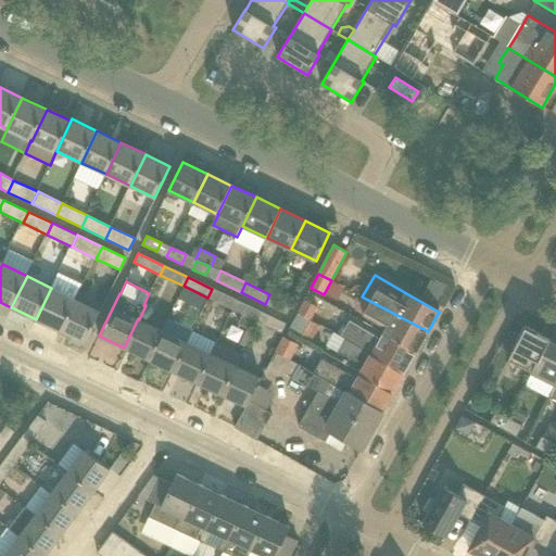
[(36,319),(59,331),(61,331),(76,300),(51,288),(36,319)]
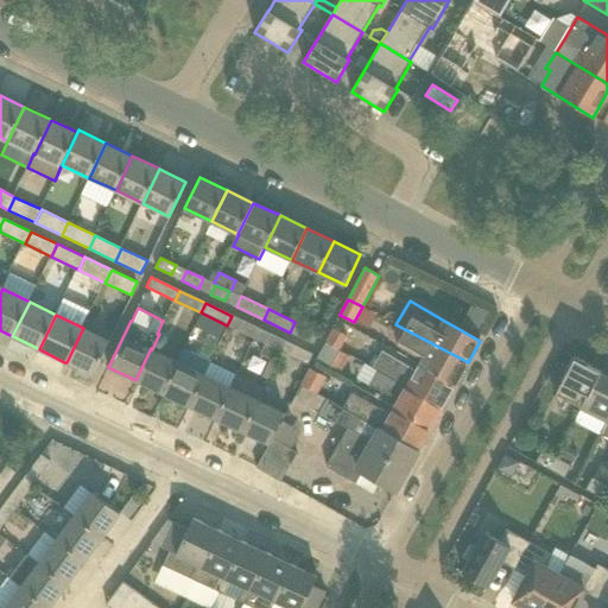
[(466,325),(477,333),(482,321),(470,315),(466,325)]
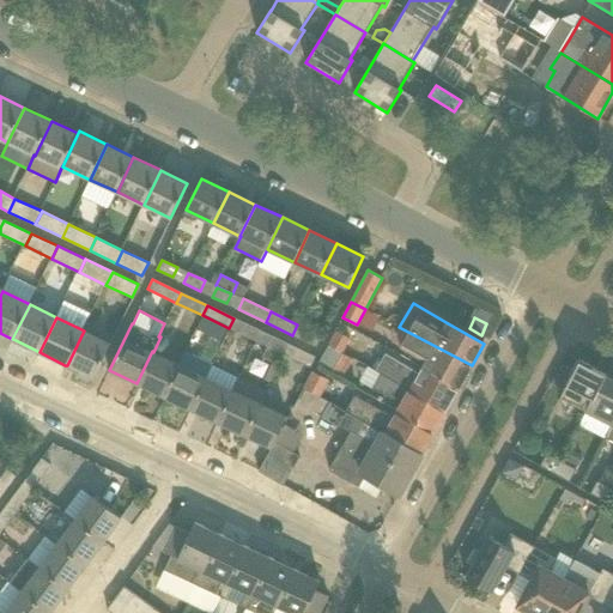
[(256,341),(261,332),(234,319),(229,328),(256,341)]
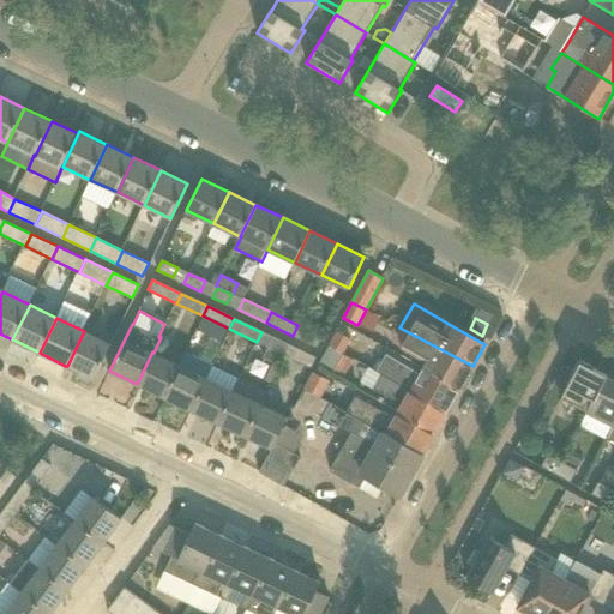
[(321,336),(298,325),(293,336),(317,347),(321,336)]
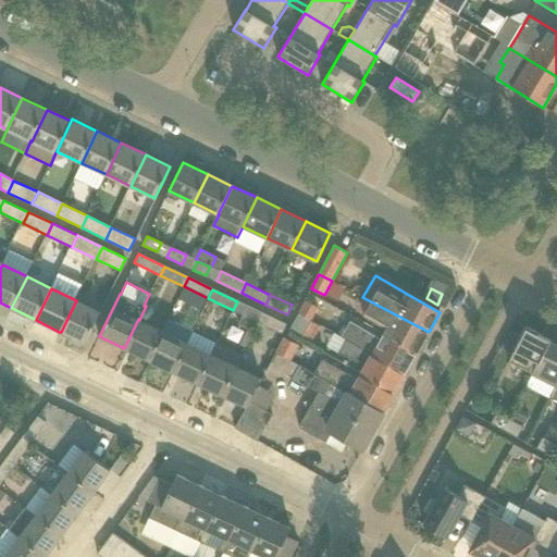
[(356,310),(364,314),(363,317),(386,330),(384,333),(417,353),(418,353),(429,332),(362,297),(356,310)]
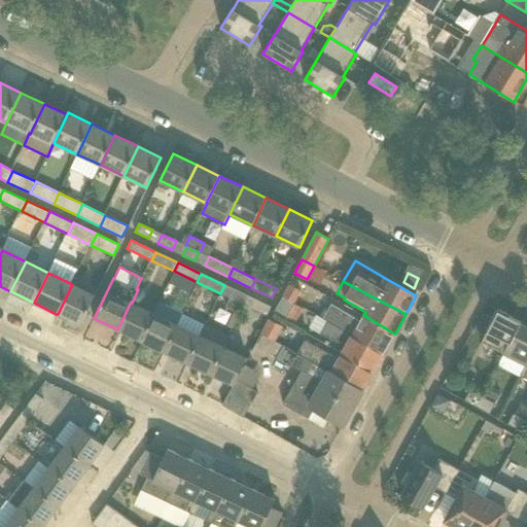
[(58,314),(80,325),(95,294),(72,284),(58,314)]
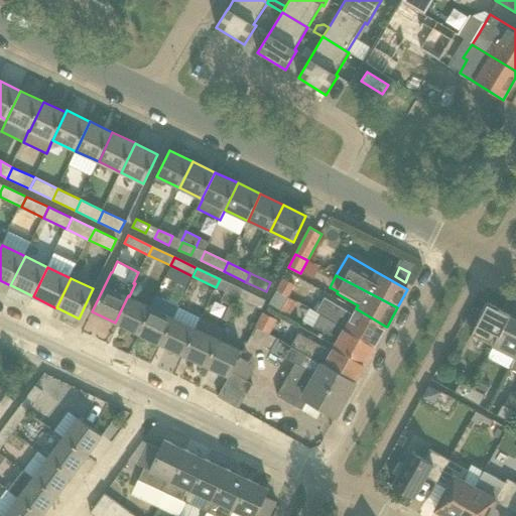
[(277,290),(289,296),(295,285),(283,279),(277,290)]
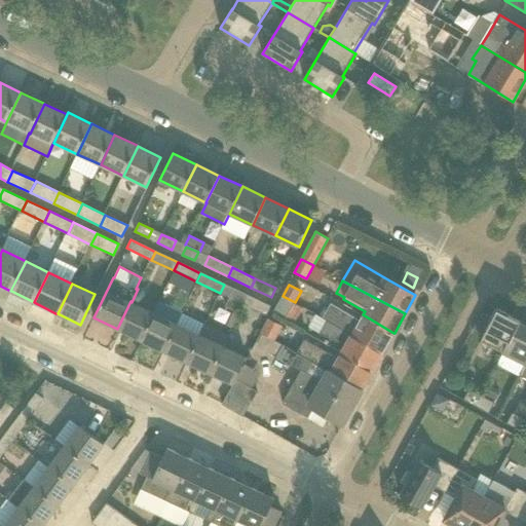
[(233,289),(230,297),(242,303),(247,295),(233,289)]
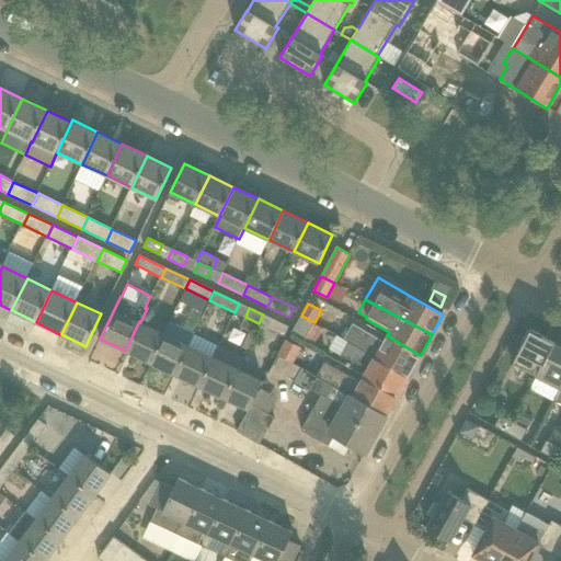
[(308,334),(315,322),(301,316),(295,328),(308,334)]
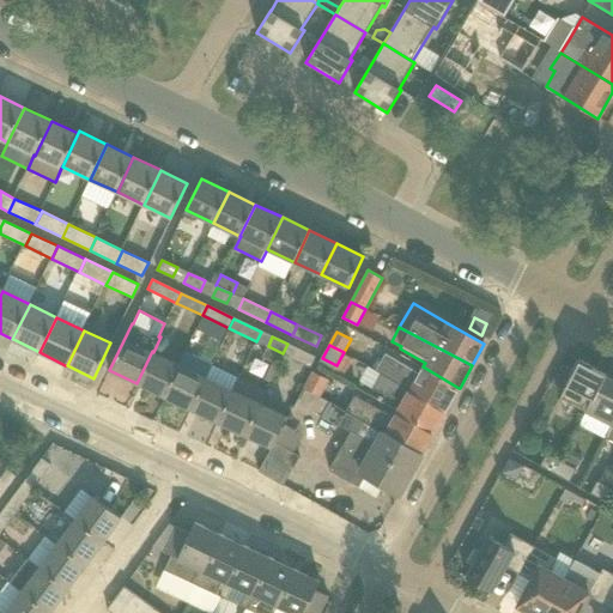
[(284,354),(283,353),(268,346),(262,357),(279,365),(284,354)]
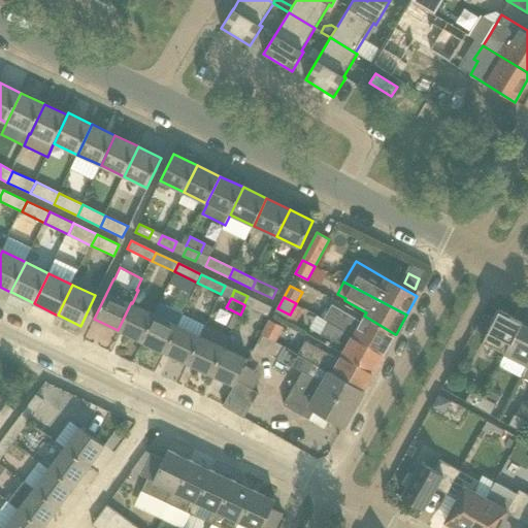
[(257,301),(253,309),(267,316),(271,307),(257,301)]
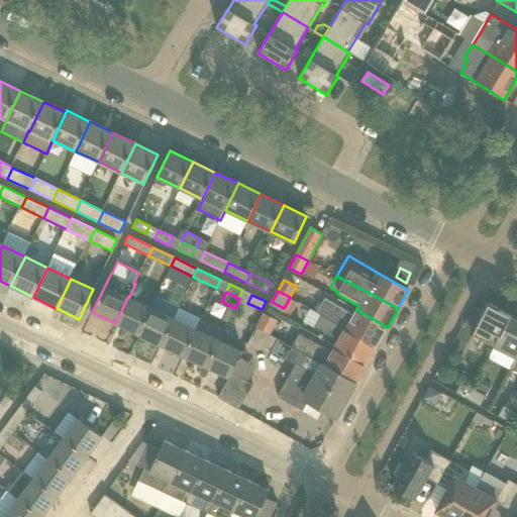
[(115,323),(138,334),(150,307),(129,297),(128,296),(115,323)]
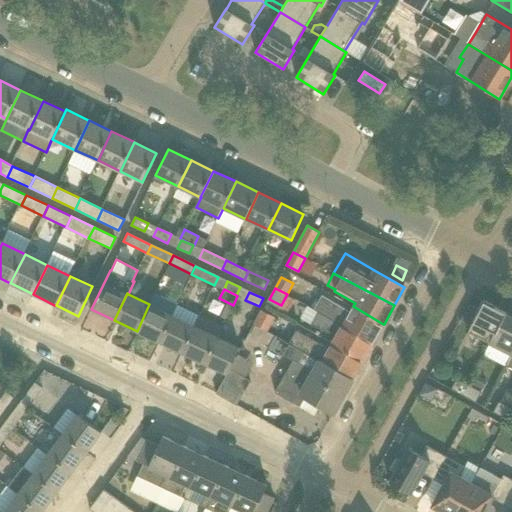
[(151,305),(149,304),(137,331),(159,342),(172,315),(173,316),(178,305),(178,304),(156,293),(151,305)]
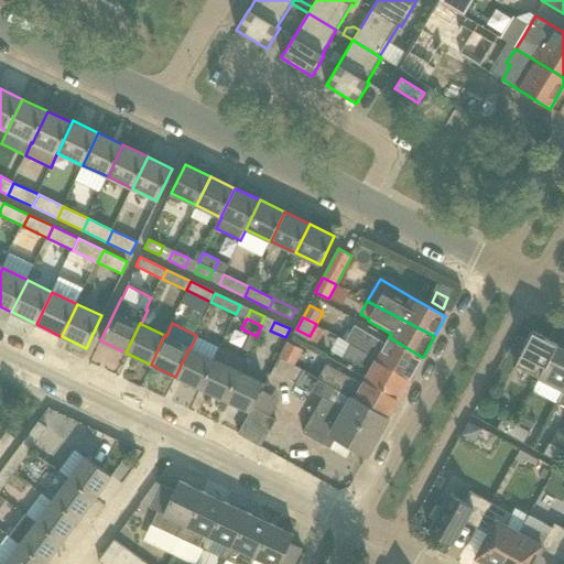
[(389,337),(386,344),(355,326),(346,340),(351,344),(350,344),(410,378),(422,357),(389,337)]
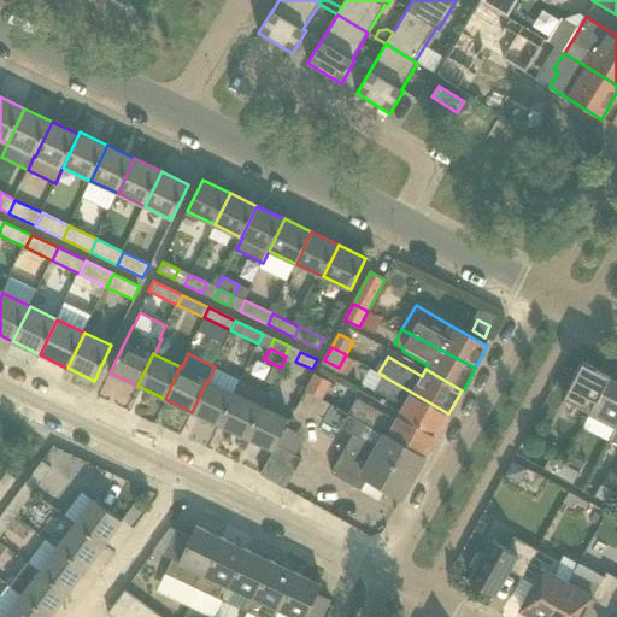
[(564,401),(565,400),(591,413),(609,378),(598,372),(599,370),(583,362),(563,400),(564,401)]
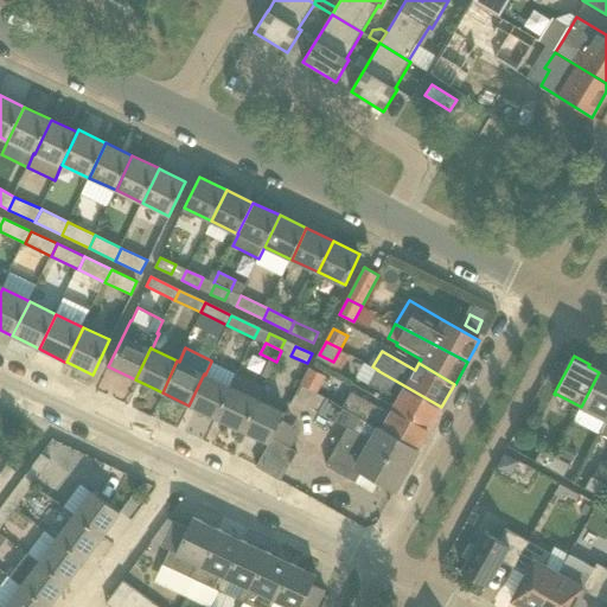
[(211,362),(205,375),(204,374),(189,406),(215,417),(230,385),(231,387),(237,374),(211,362)]
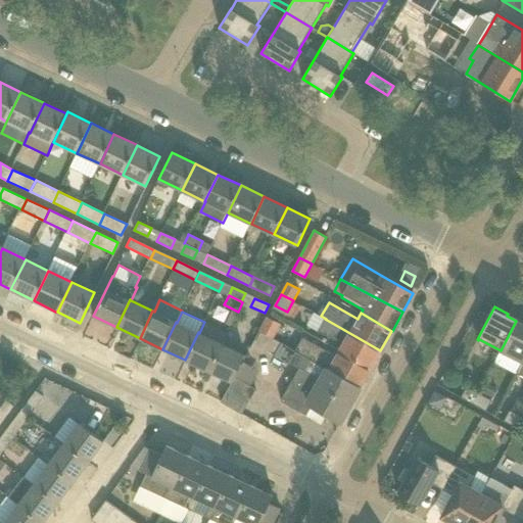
[(274,339),(281,324),(267,317),(259,331),(274,339)]
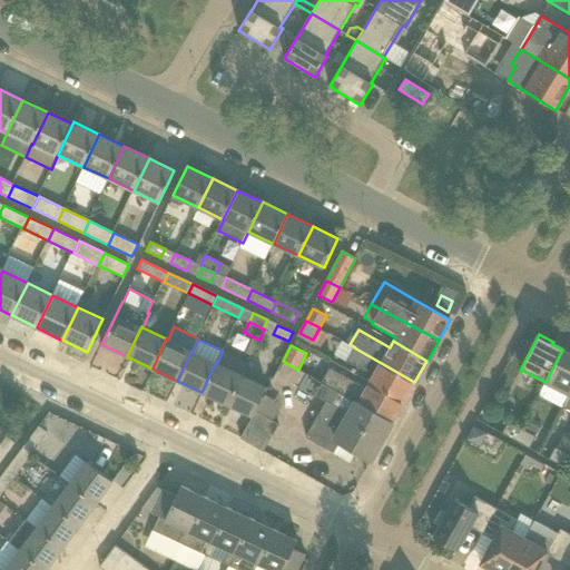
[(347,360),(354,364),(359,366),(357,369),(371,377),(370,381),(404,402),(414,382),(354,347),(347,360)]
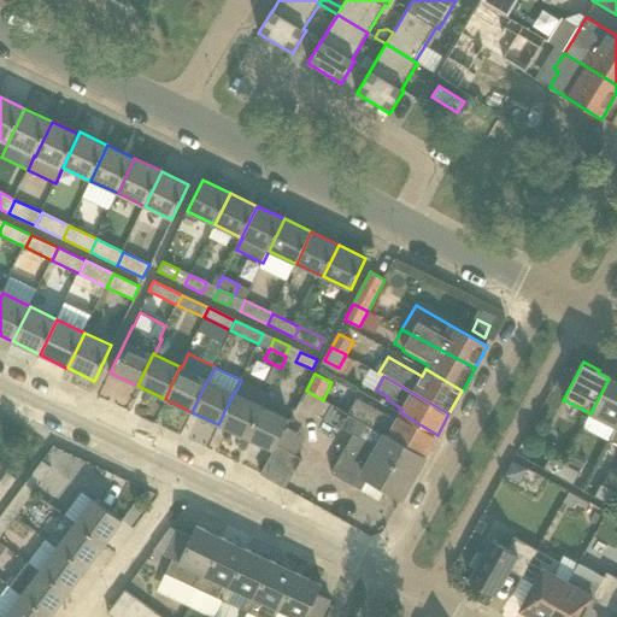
[(591,413),(583,428),(609,441),(609,439),(610,440),(616,424),(616,382),(609,378),(591,413)]
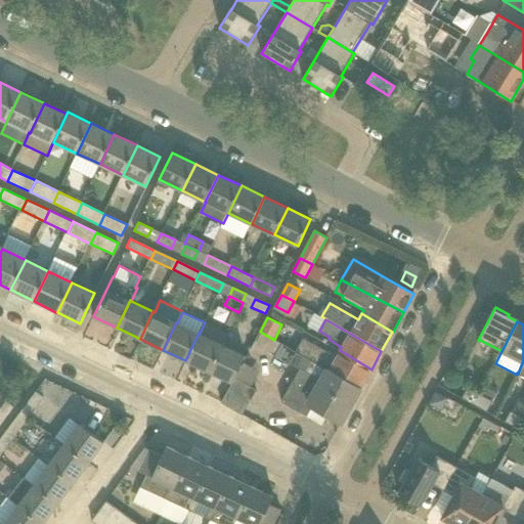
[(200,334),(199,333),(185,360),(209,372),(222,344),(223,345),(228,334),(205,322),(200,334)]
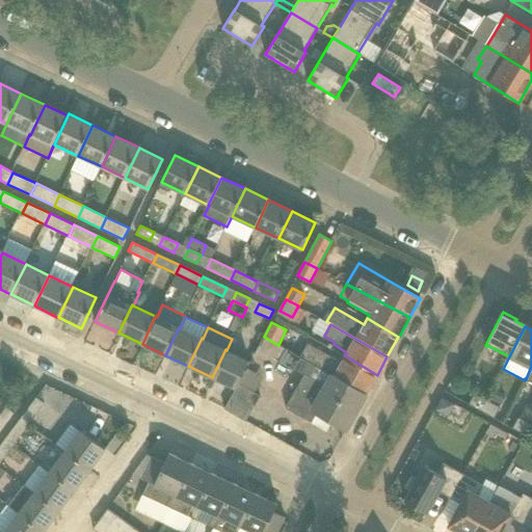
[(345,355),(341,362),(317,348),(319,344),(315,342),(313,346),(309,343),(301,356),(301,357),(366,394),(377,375),(345,355)]
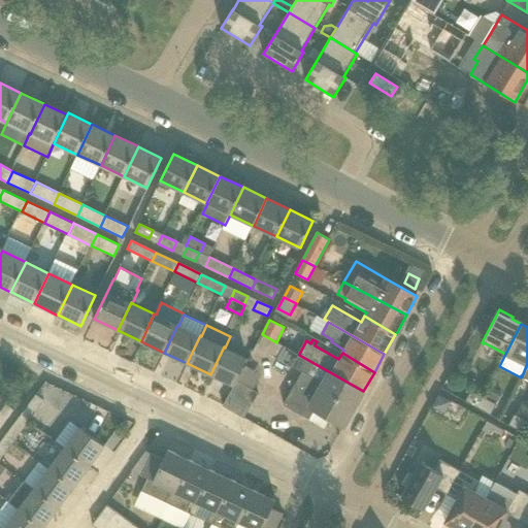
[(210,374),(233,386),(236,381),(235,381),(246,358),(225,348),(224,347),(210,374)]
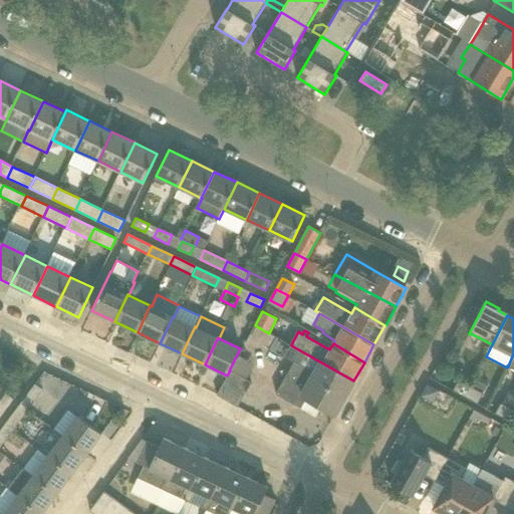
[(294,361),(293,362),(286,374),(307,387),(312,378),(345,397),(353,380),(291,345),(284,356),(294,361)]
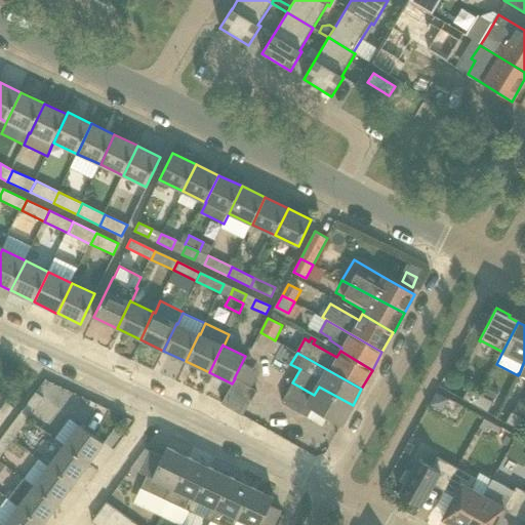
[(250,388),(235,379),(235,378),(232,384),(221,403),(243,415),(256,392),(250,388)]
